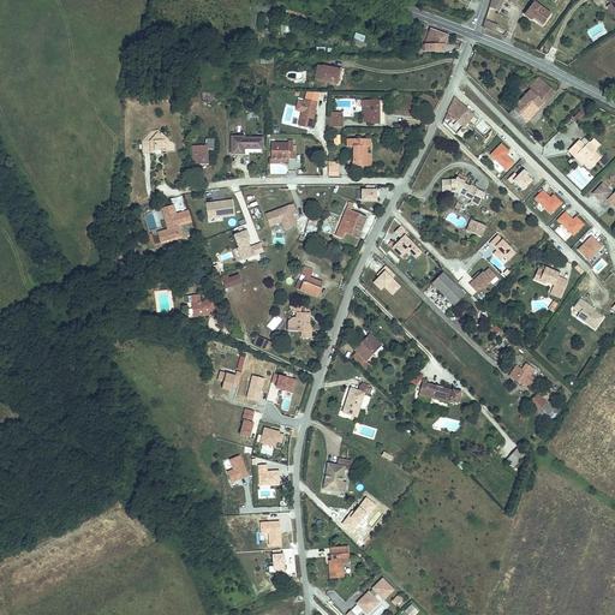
[(535,0),(532,0),(521,12),(529,17),(530,16),(539,24),(549,13),(535,0)]
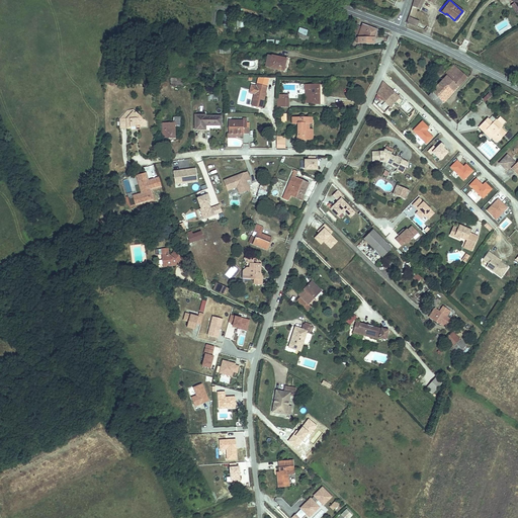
[(420,21),(410,16),(407,22),(417,27),(420,21)]
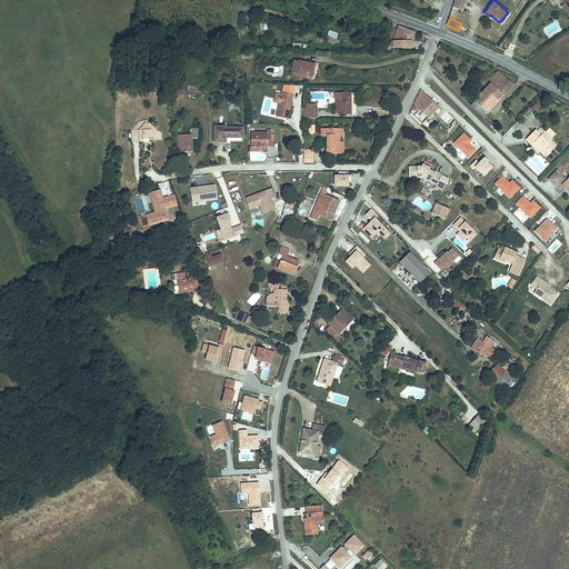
[(390,42),(395,31),(389,29),(385,40),(390,42)]
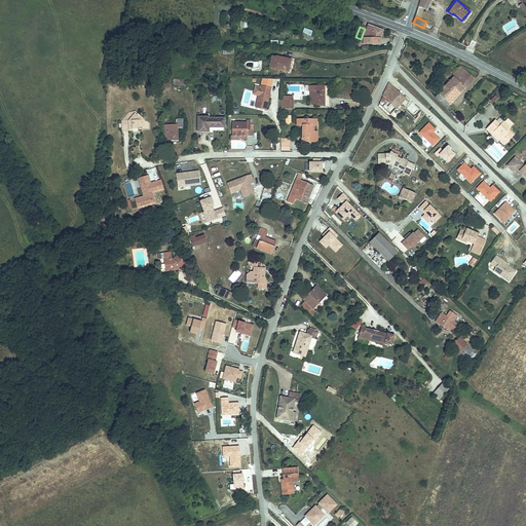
[(377,40),(380,32),(366,27),(365,29),(361,39),(377,40)]
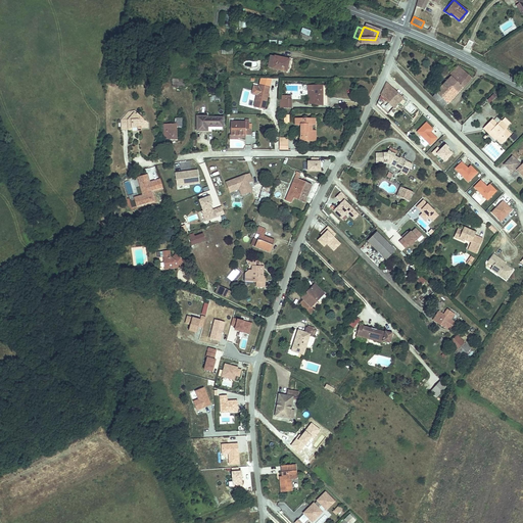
[(302,29),(299,39),(310,41),(313,31),(302,29)]
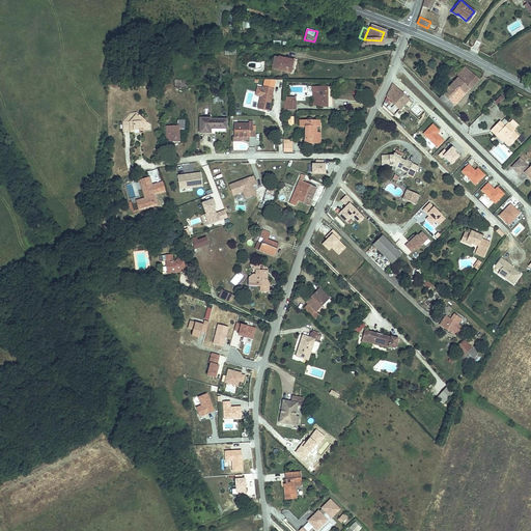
[(287,72),(290,59),(272,55),(269,67),(287,72)]
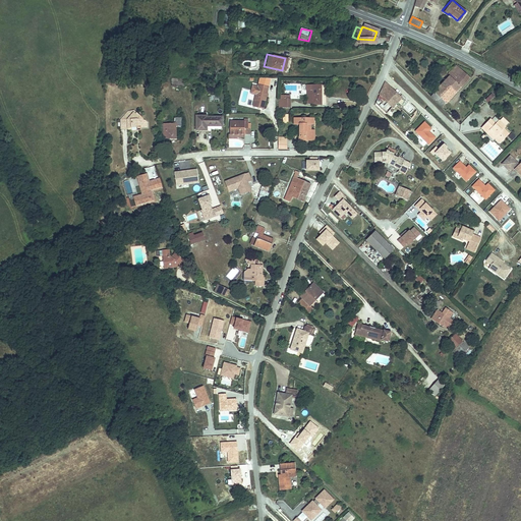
[(452,74),(447,79),(458,91),(472,75),(459,64),(451,73),(452,74)]
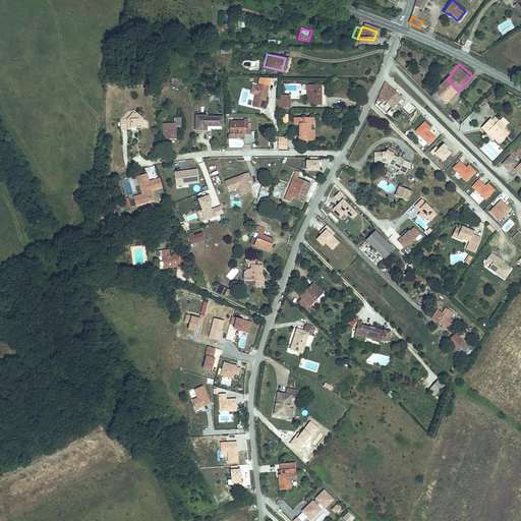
[(410,80),(412,78),(403,70),(402,72),(410,80)]
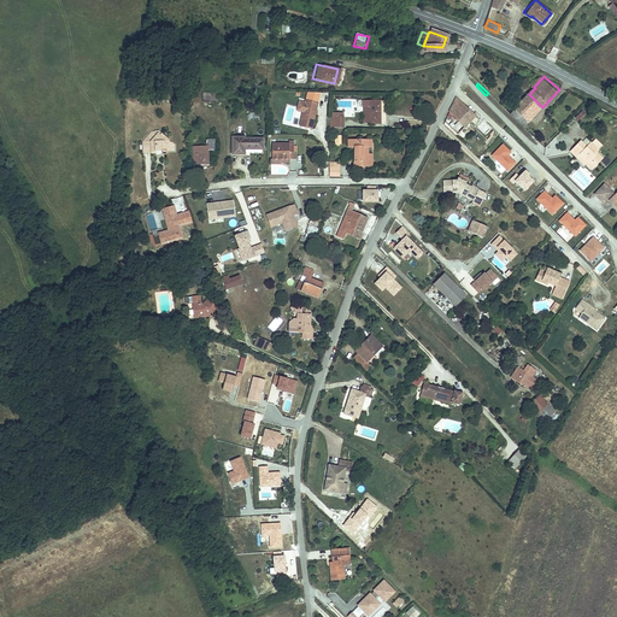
[(529,94),(518,107),(532,119),(542,107),(529,94)]
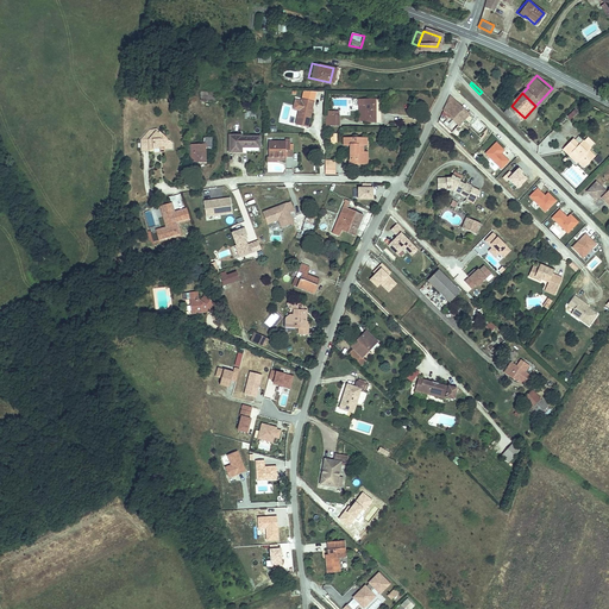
[(353,98),(353,104),(360,104),(360,121),(372,121),(371,98),(353,98)]
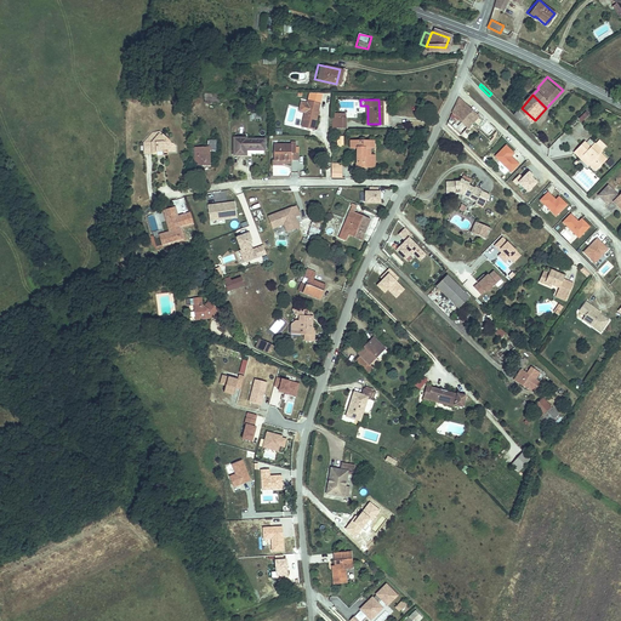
[(456,106),(450,121),(462,134),(479,115),(463,100),(457,107),(456,106)]
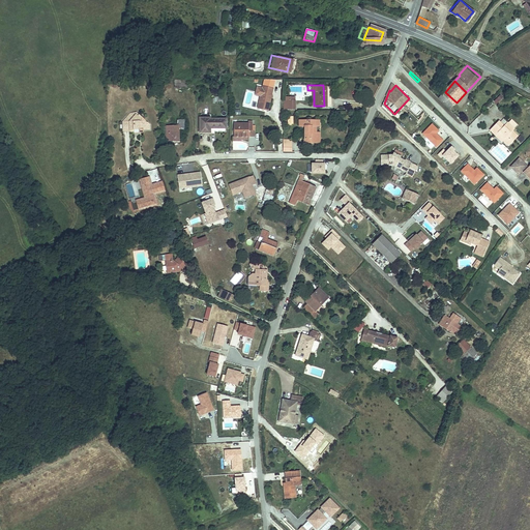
[(267,95),(269,87),(268,87),(262,86),(258,86),(258,88),(253,87),(252,92),(254,95),(256,96),(254,109),(264,111),(267,97),(267,95)]
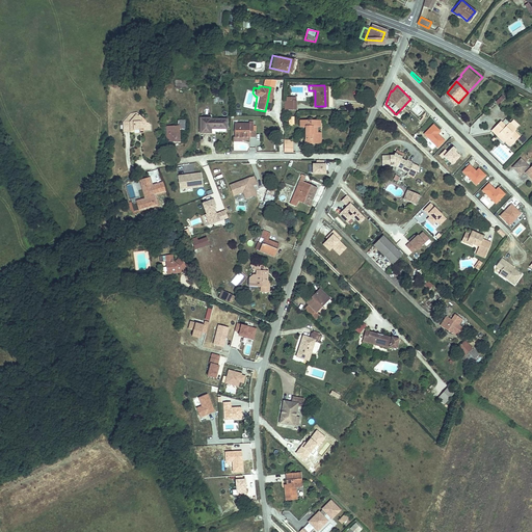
[(447,92),(442,98),(453,108),(458,103),(447,92)]
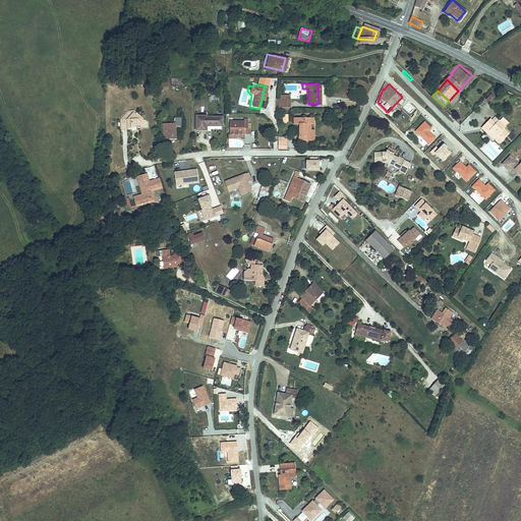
[(277,98),(275,98),(275,103),(279,103),(279,106),(286,106),(286,97),(277,98)]
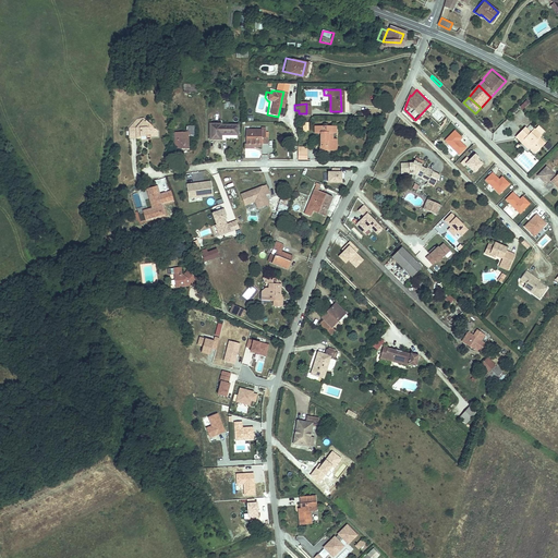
[(125,126),(125,134),(133,134),(133,136),(136,136),(137,137),(143,137),(143,138),(147,138),(147,134),(154,134),(154,130),(142,117),(134,117),(125,126)]
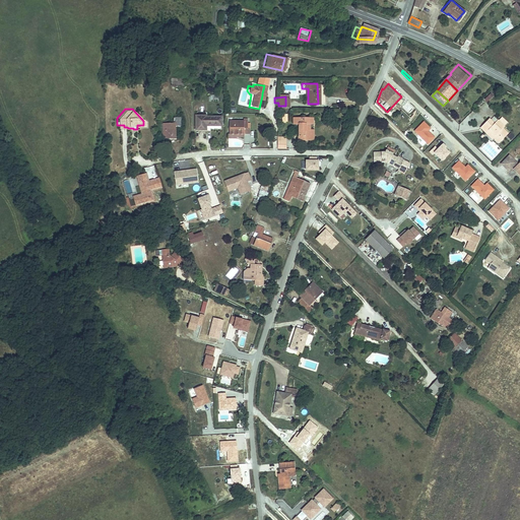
[(220,117),(192,118),(193,131),(205,131),(205,126),(220,125),(220,117)]
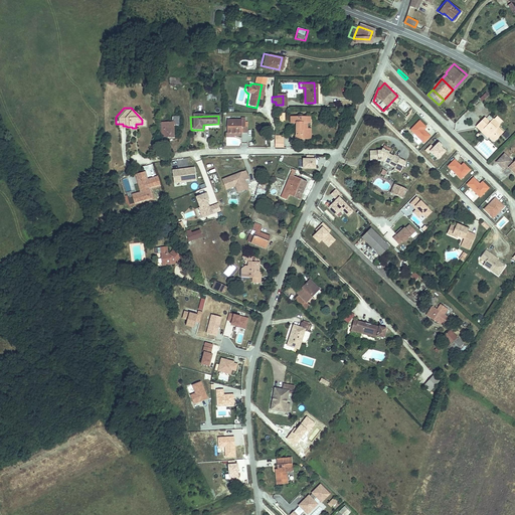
[(292,138),(304,138),(305,128),(305,122),(309,122),(309,116),(287,116),(287,122),(293,122),(292,138)]
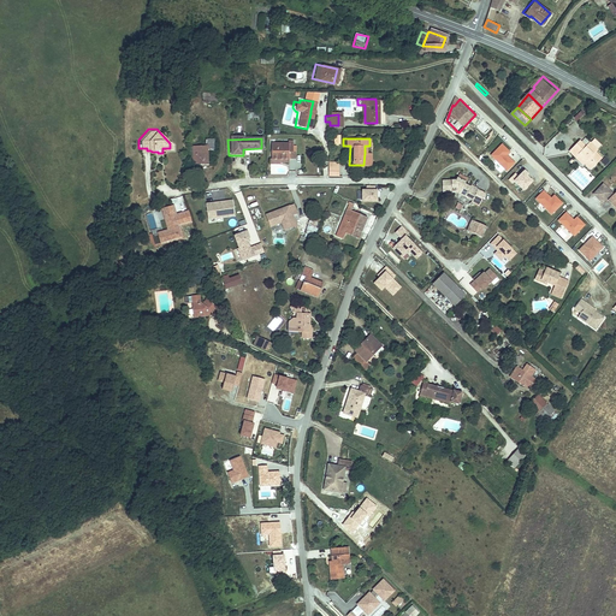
[(294,158),(292,150),(291,150),(290,144),(290,140),(285,141),(285,143),(270,143),(270,159),(286,158),(294,158)]
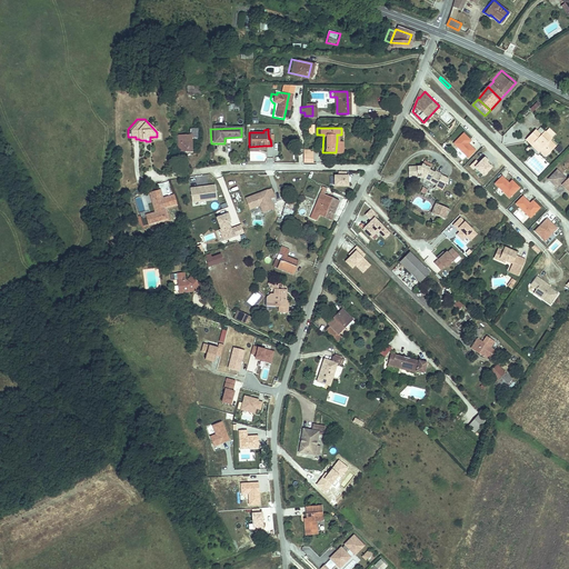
[(176,137),(176,153),(190,153),(190,139),(195,139),(195,130),(190,131),(190,136),(176,137)]
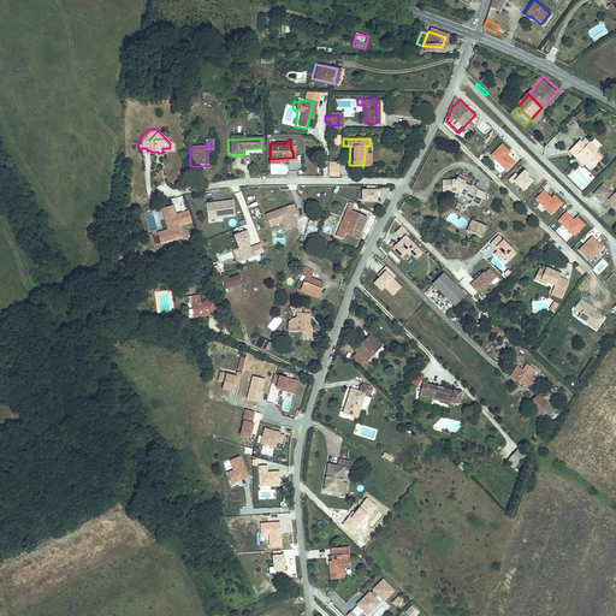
[(596,149),(588,142),(584,147),(578,141),(567,150),(574,158),(578,155),(585,161),(582,164),(586,167),(591,163),(593,165),(600,158),(593,152),(596,149)]
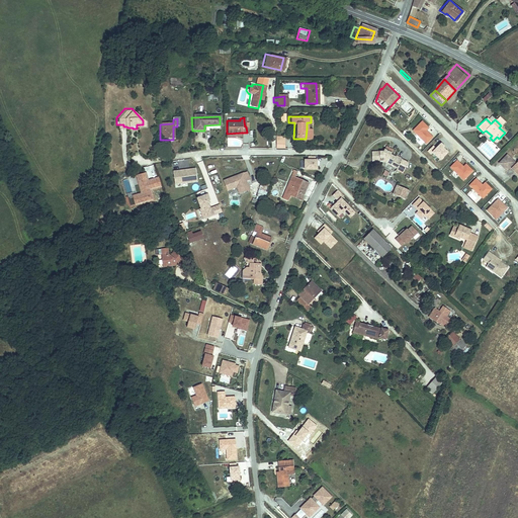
[(426,145),(433,138),(427,132),(429,128),(422,120),(412,132),(426,145)]
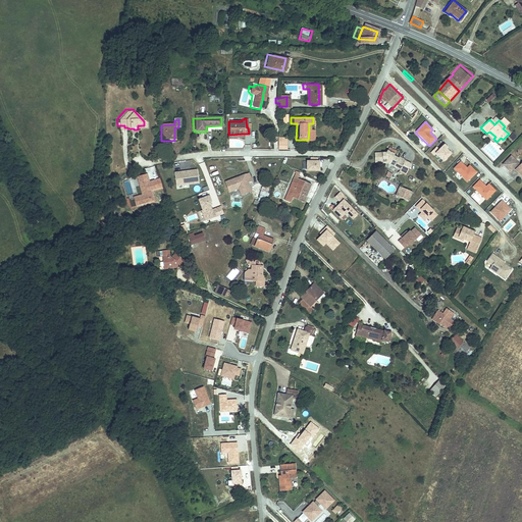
[(489,132),(486,134),(496,143),(497,142),(493,139),(496,137),(489,132)]
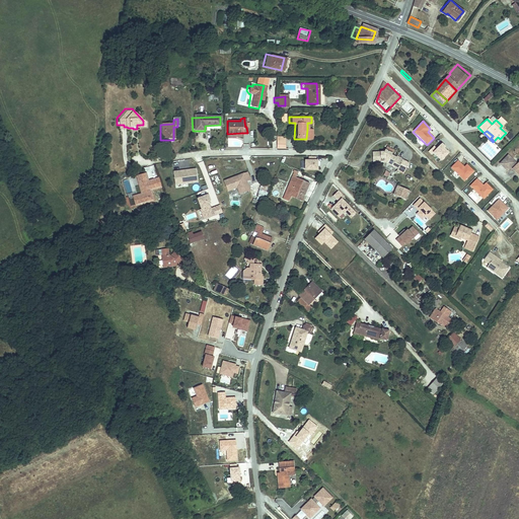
[(275,138),(275,146),(283,146),(283,138),(275,138)]
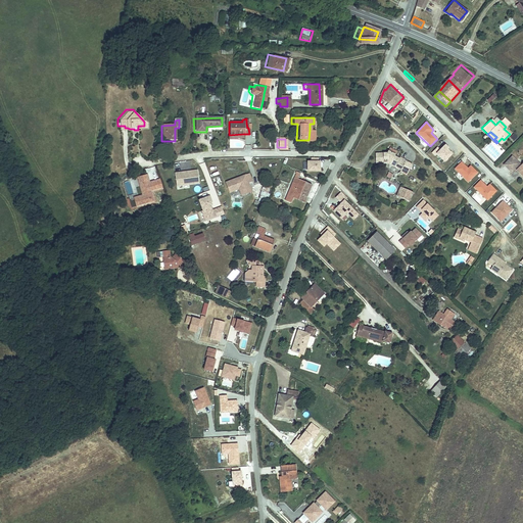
[(439,149),(437,147),(431,152),(443,163),(454,154),(444,145),(439,149)]
